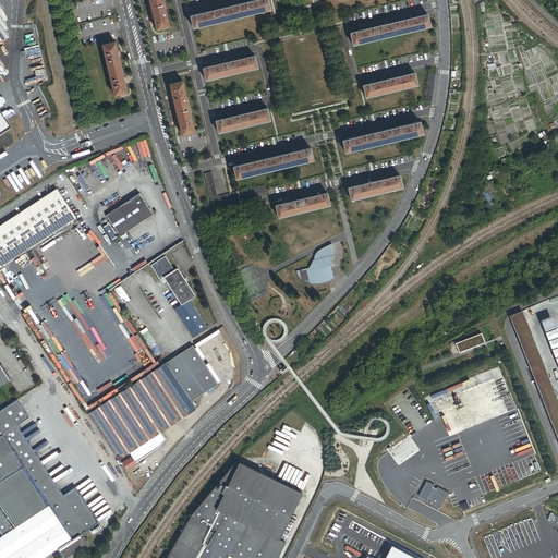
[(170,26),(162,0),(149,0),(157,29),(170,26)]
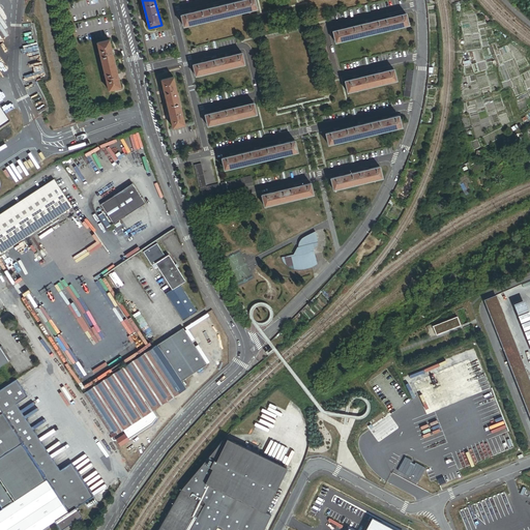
[(243,0),(181,16),(184,26),(257,8),(255,0),(243,0)]
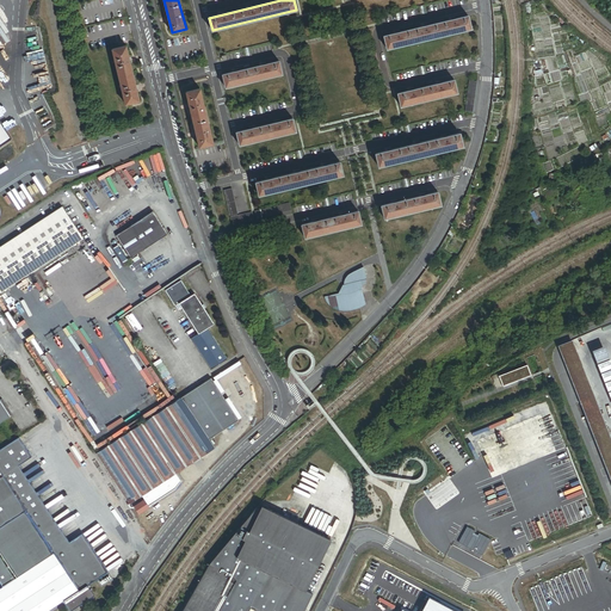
[(468,16),(384,36),(387,49),(471,29),(468,16)]
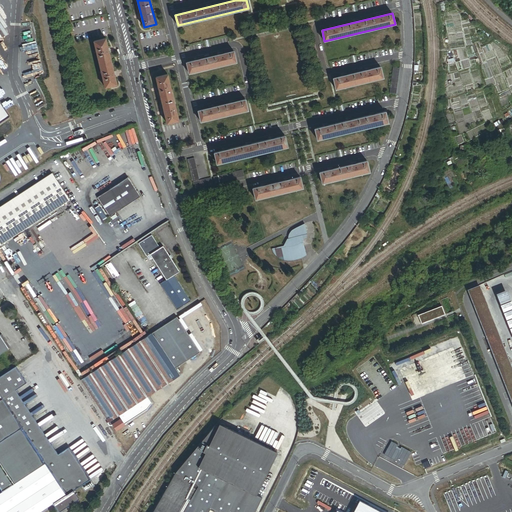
[(94,41),(105,87),(117,84),(106,38),(94,41)]
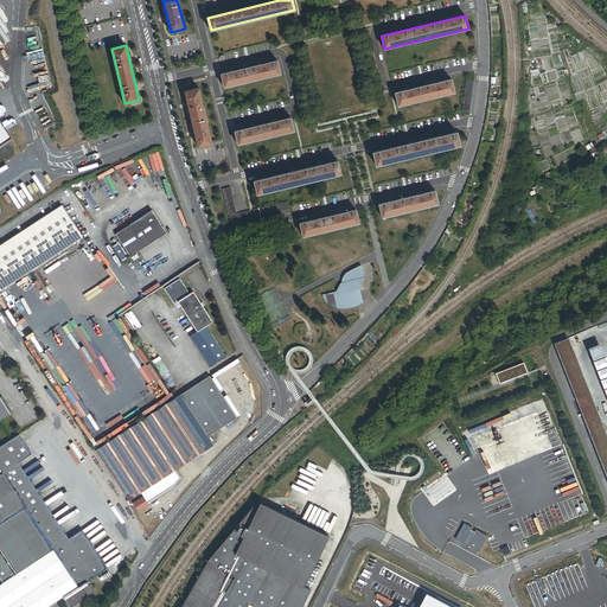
[(222,74),(224,87),(280,74),(278,61),(222,74)]
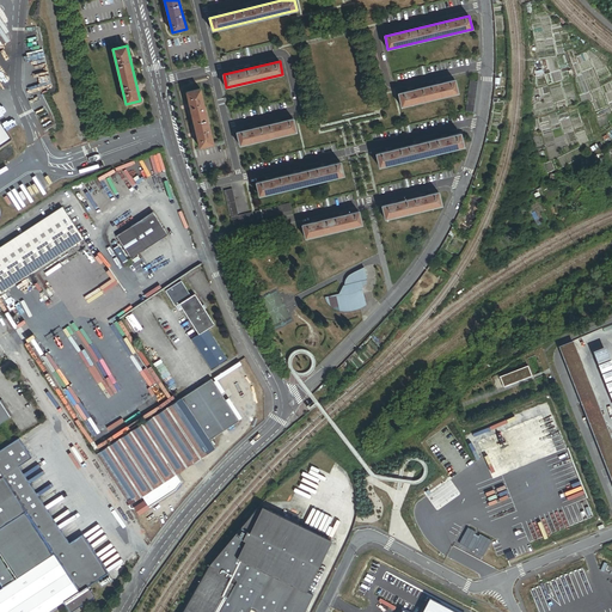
[(456,80),(399,93),(398,93),(402,106),(458,93),(456,80)]
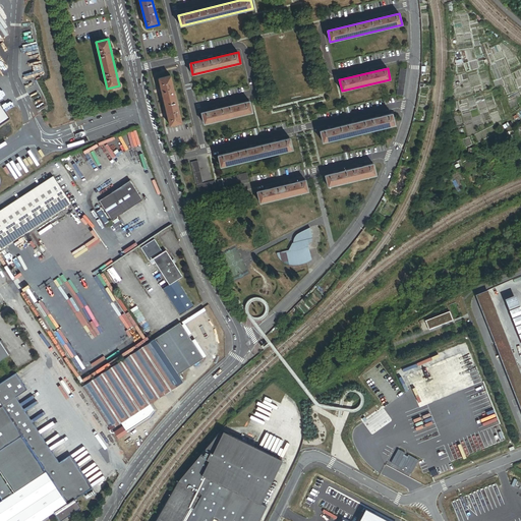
[(403,96),(407,69),(400,68),(397,95),(403,96)]
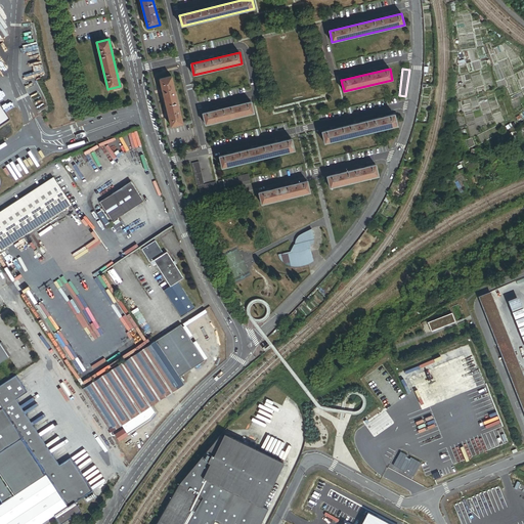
[(183,123),(172,76),(160,79),(171,126),(183,123)]
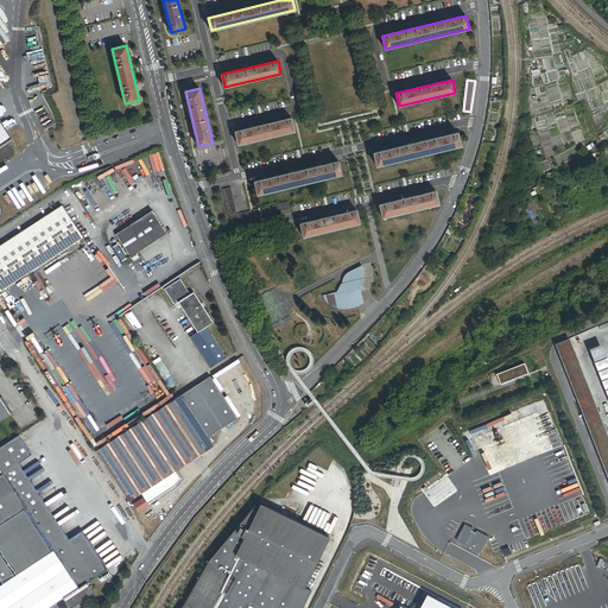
[(295,131),(292,119),(235,132),(239,145),(295,131)]
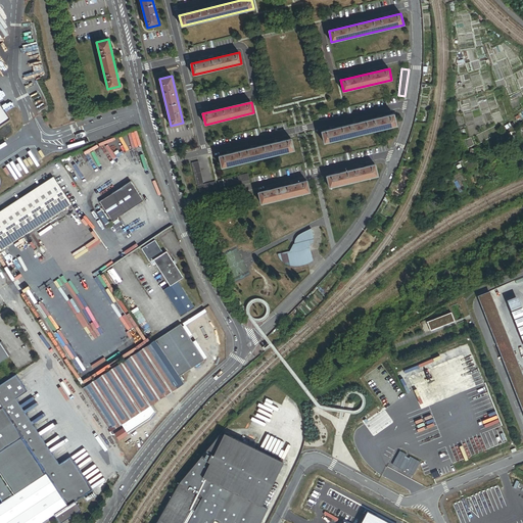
[(395,126),(392,114),(322,132),(325,142),(395,126)]
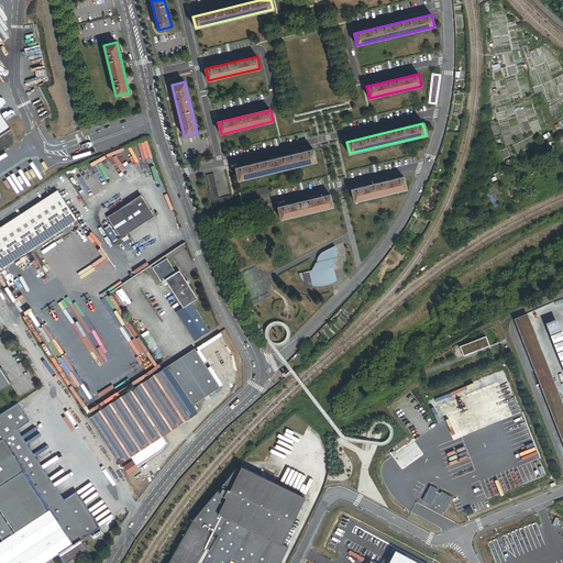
[(313,150),(236,168),(239,179),(317,161),(313,150)]
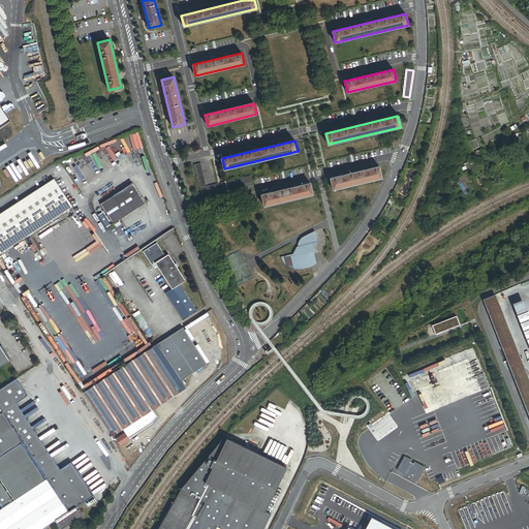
[(208,184),(203,162),(195,164),(200,186),(208,184)]
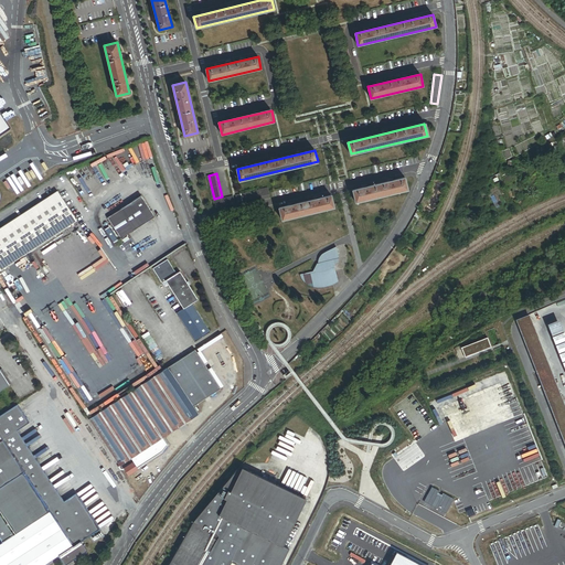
[(405,178),(353,190),(356,202),(408,190),(405,178)]
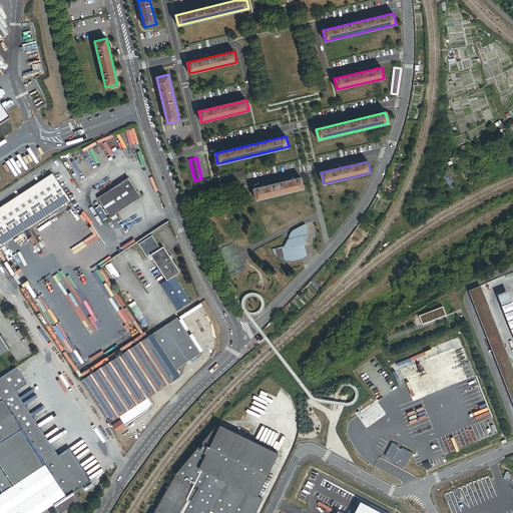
[(245,176),(244,169),(215,176),(217,183),(245,176)]
